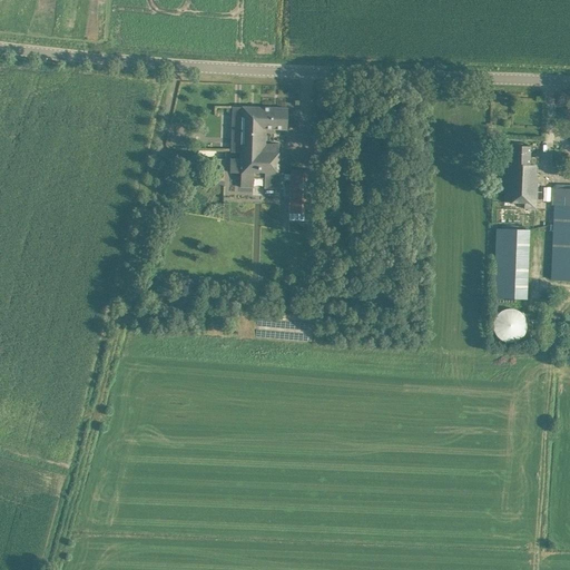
[(231,153),(245,153),(248,153),(248,139),(256,139),(257,108),(242,107),(233,107),(232,138),(235,138),(235,144),(232,144),(231,153)]
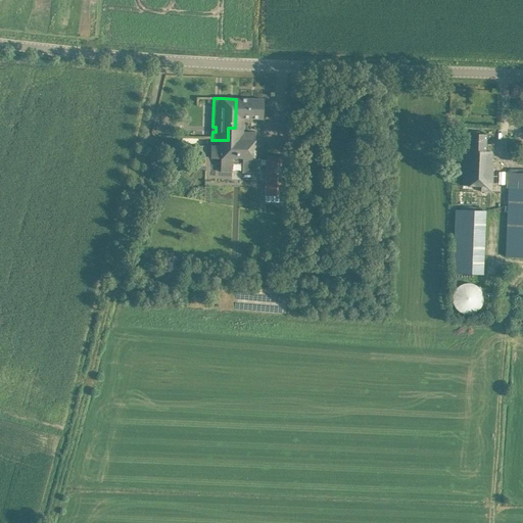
[(228,140),(225,140),(225,146),(211,145),(211,158),(221,159),(221,172),(232,172),(232,163),(242,163),(242,173),(259,173),(259,165),(260,160),(260,159),(255,158),(255,147),(251,147),(251,141),(255,141),(255,133),(240,132),(240,119),(263,120),(264,99),(236,99),(235,128),(228,128),(228,140)]
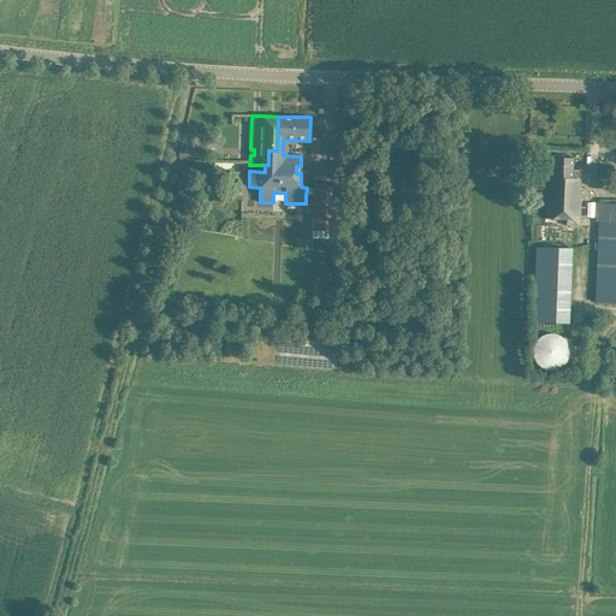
[(548,154),(546,166),(544,220),(566,221),(566,226),(579,226),(581,182),(581,170),(572,170),(572,158),(564,158),(564,155),(548,154)]
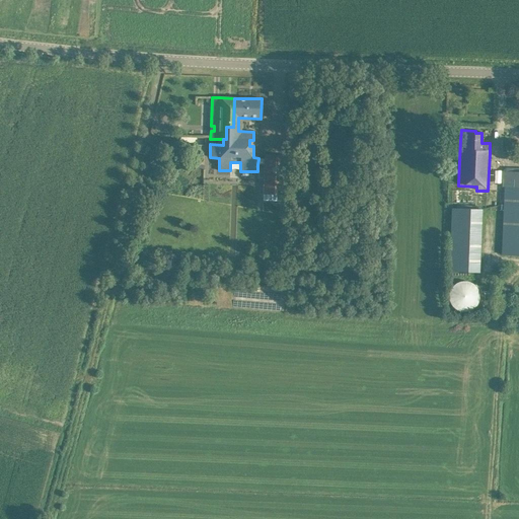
[(264,164),(263,194),(263,201),(264,201),(264,194),(284,195),(284,201),(285,201),(285,195),(287,155),(265,155),(265,159),(258,159),(257,164),(264,164)]
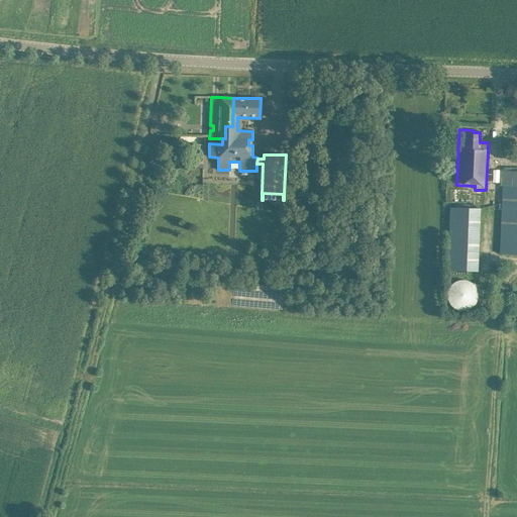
[(516,172),(503,172),(501,253),(516,253),(516,172)]
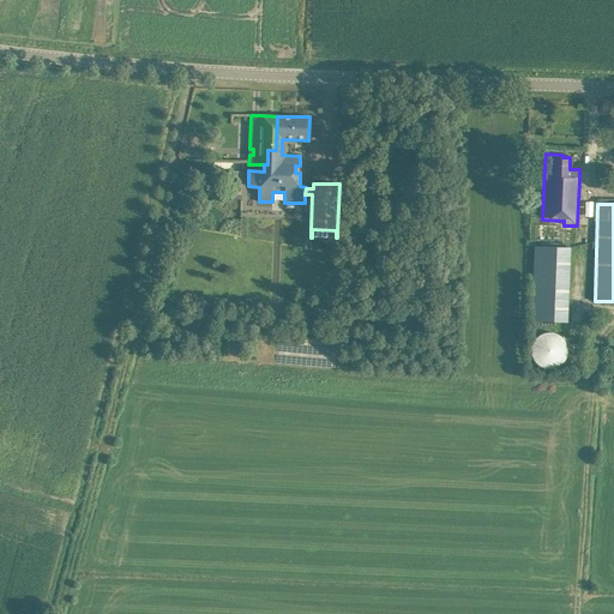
[(534,246),(531,321),(567,323),(570,247),(534,246)]
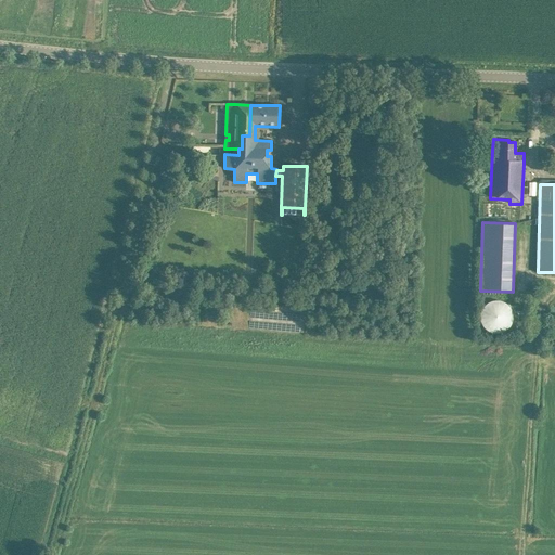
[(490,300),(481,325),(504,333),(513,308),(490,300)]
